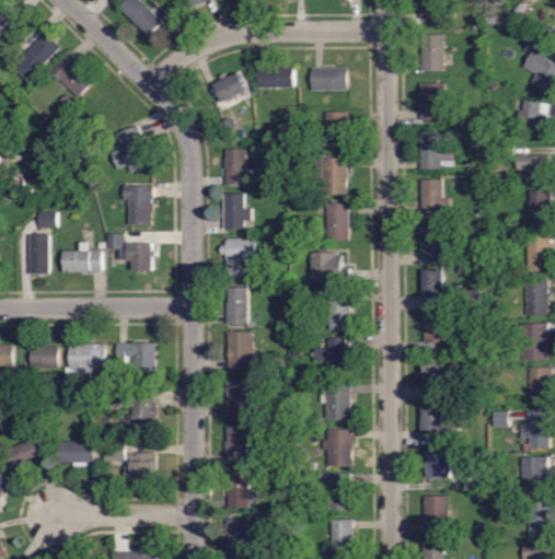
[(135,0),(159,21),(146,35),(116,8),(124,0),(135,0)]
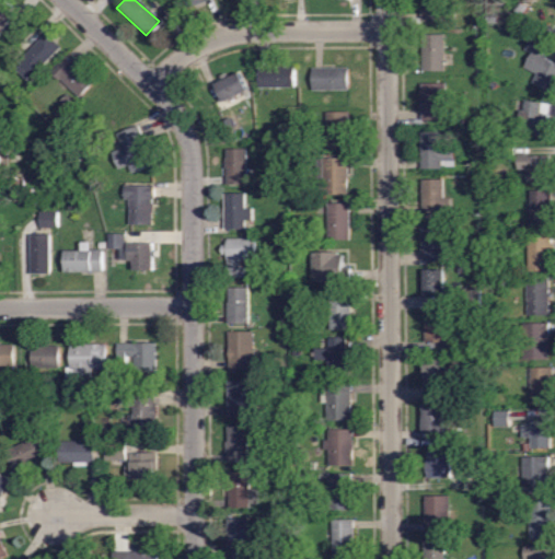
[(206,0),(176,11),(171,0),(206,0)]
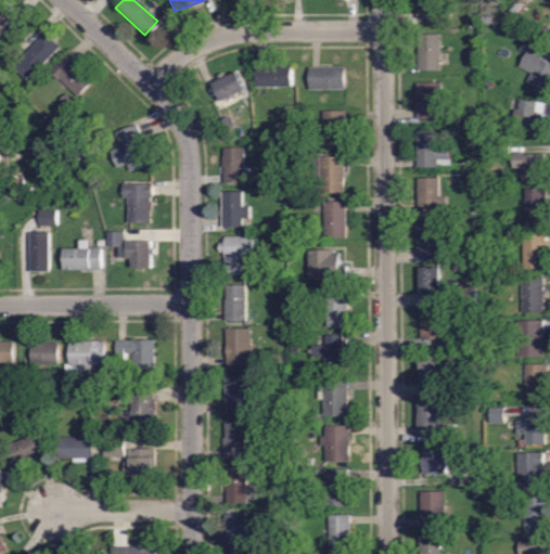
[(433,0),(433,9),(446,9),(446,21),(434,21),(413,21),(412,0),(433,0)]
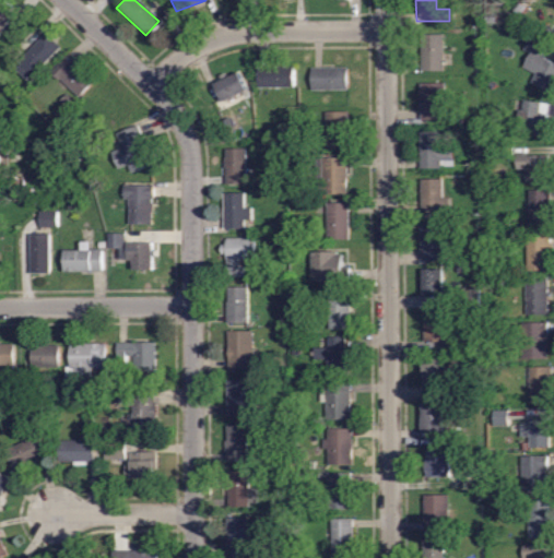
[(523,7),(517,14),(510,9),(518,0),(523,7)]
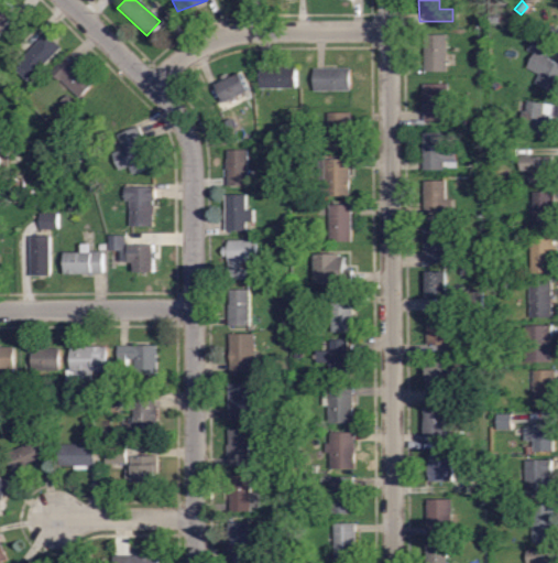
[(0,1),(13,9),(0,29),(0,1)]
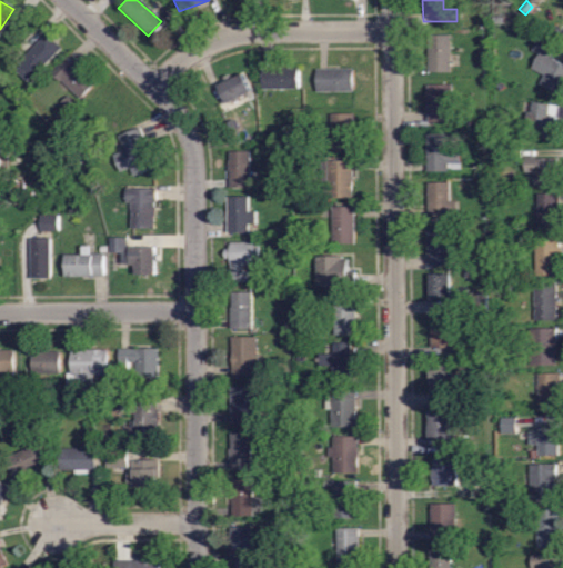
[(57,49),(28,77),(27,76),(22,80),(11,69),(17,65),(13,61),(42,33),(57,49)]
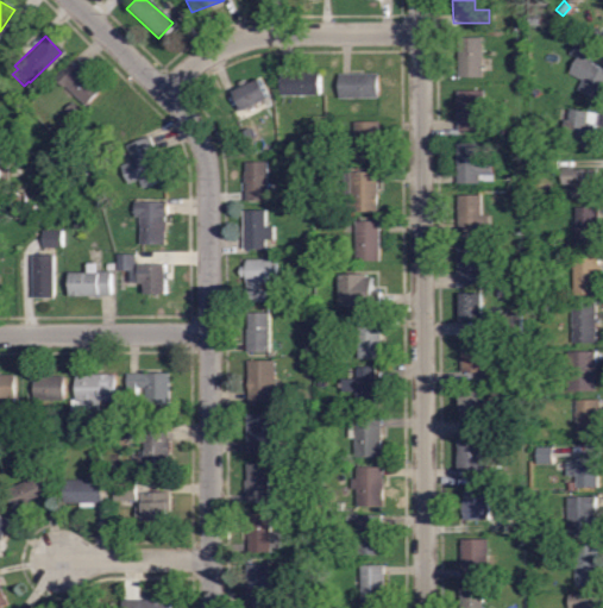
[(594,46),(585,61),(590,63),(589,64),(602,71),(602,83),(594,100),(573,88),(578,80),(564,71),(572,57),(565,54),(576,36),(594,46)]
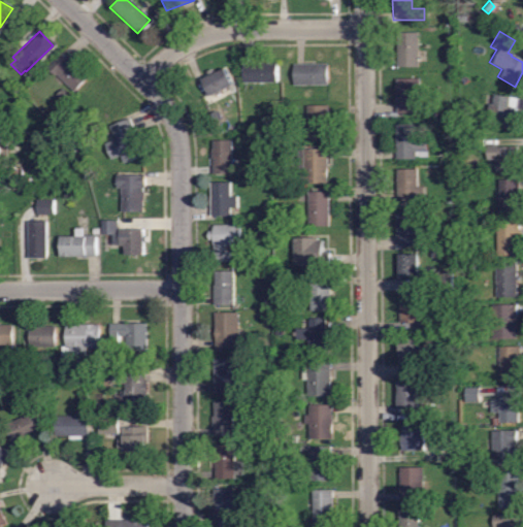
[(415,33),(415,66),(394,66),(394,33),(415,33)]
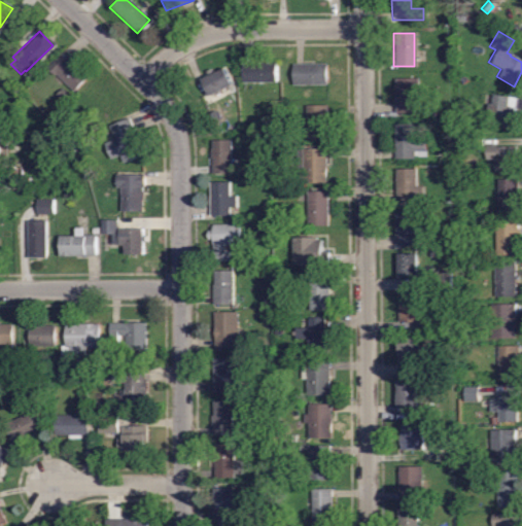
[(65,59),(66,58),(85,75),(71,91),(54,74),(53,75),(45,69),(59,54),(65,59)]
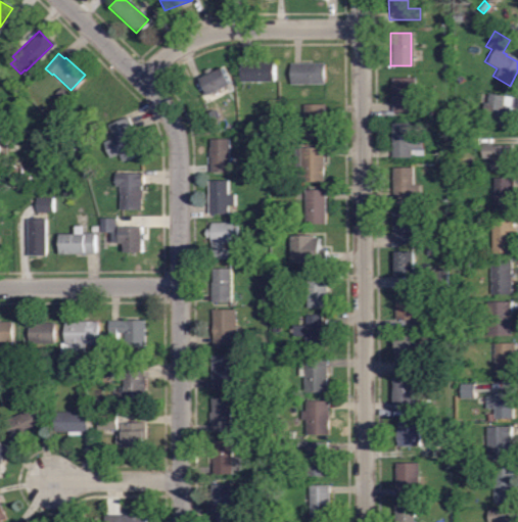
[(263,63),(271,63),(271,82),(237,82),(237,62),(263,62),(263,63)]
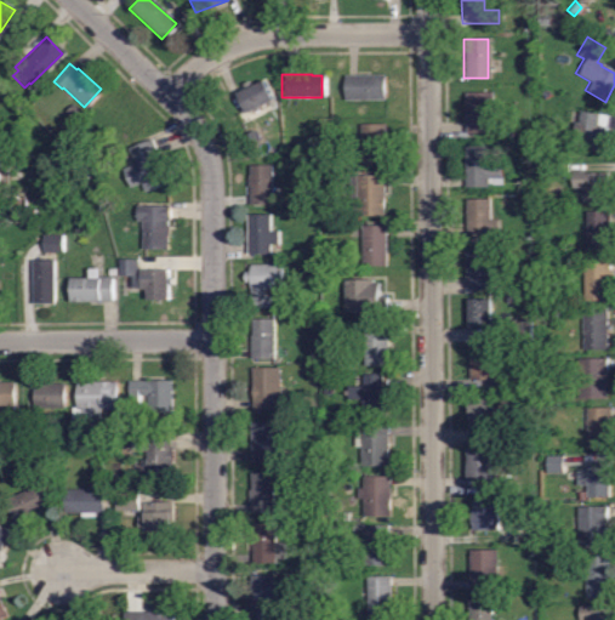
[(382,75),(382,100),(342,100),(342,75),(382,75)]
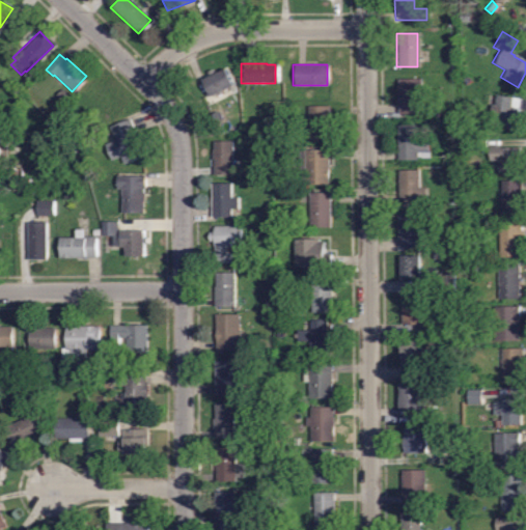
[(231,85),(209,95),(201,79),(223,68),(231,85)]
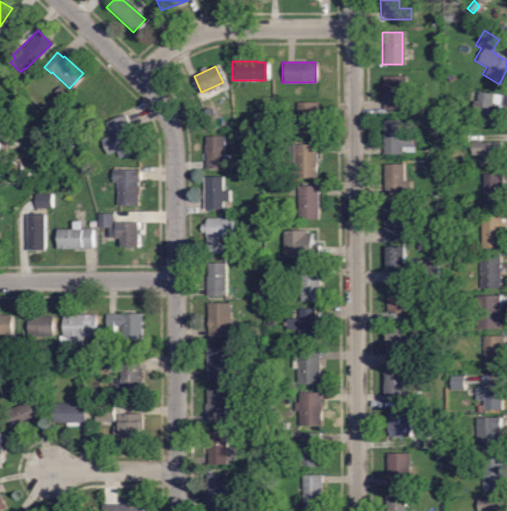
[(404,85),(409,85),(409,100),(404,100),(404,108),(381,109),(381,76),(404,76),(404,85)]
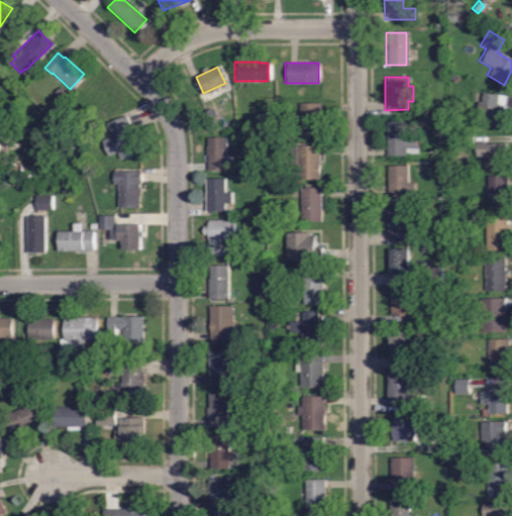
[(64,94),(58,101),(48,93),(55,86),(64,94)]
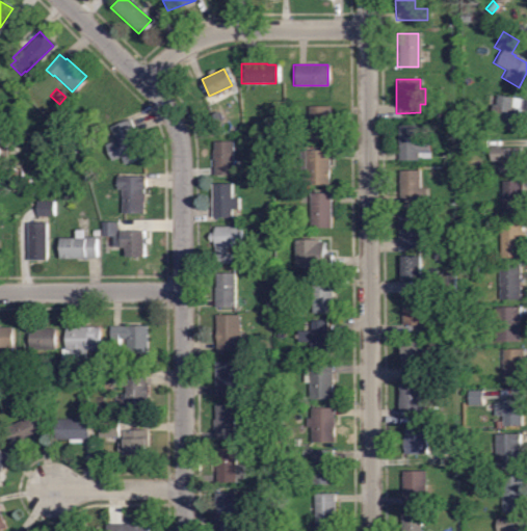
[(518,99),(512,130),(486,126),(490,105),(493,105),(494,95),(518,99)]
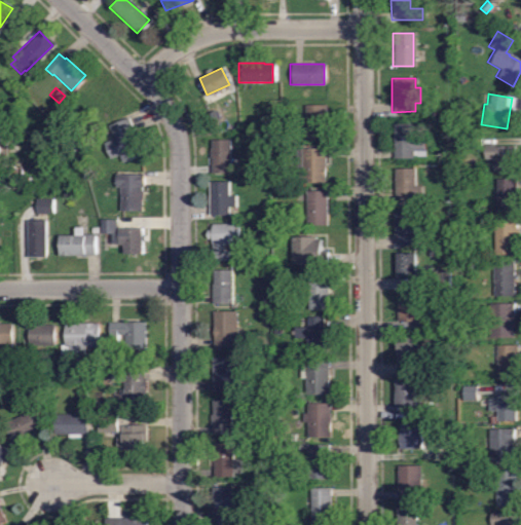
[(325,124),(324,124),(324,139),(303,139),(302,106),(325,105),(325,124)]
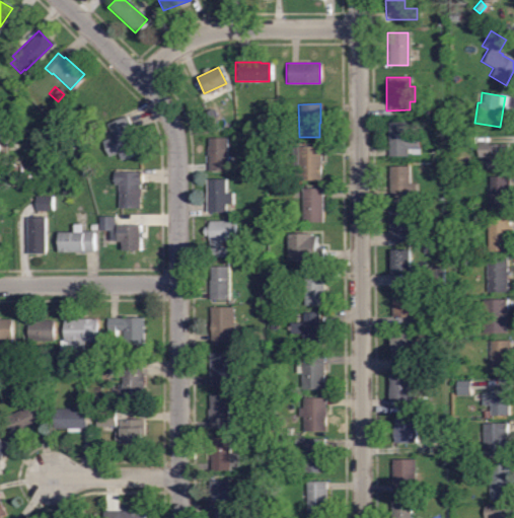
[(215,115),(207,119),(203,111),(211,106),(215,115)]
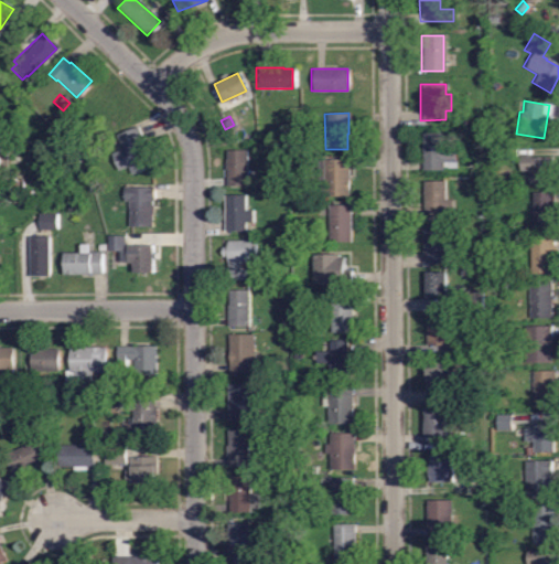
[(150,163),(127,173),(124,166),(115,170),(107,152),(118,148),(113,135),(133,126),(150,163)]
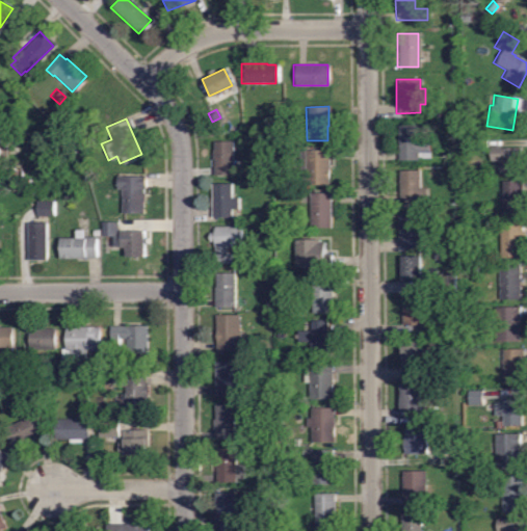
[(417,126),(417,139),(428,139),(427,158),(416,158),(416,161),(394,160),(395,126),(417,126)]
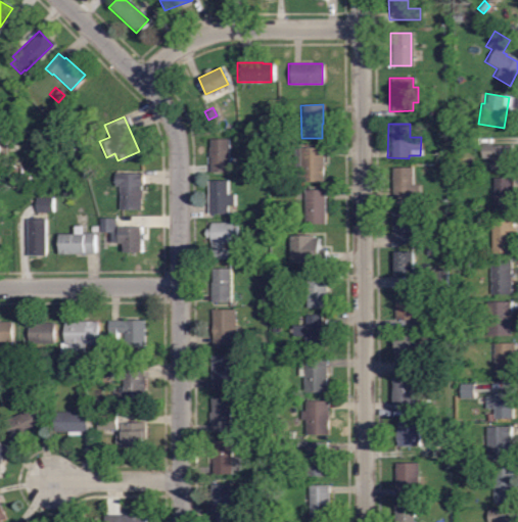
[(476,148),(460,148),(460,138),(475,137),(476,148)]
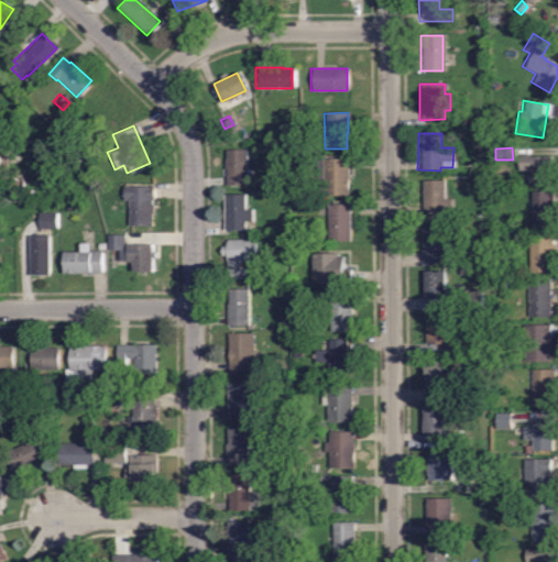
[(244,185),(225,186),(225,168),(223,168),(222,157),(223,157),(223,150),(243,150),(244,185)]
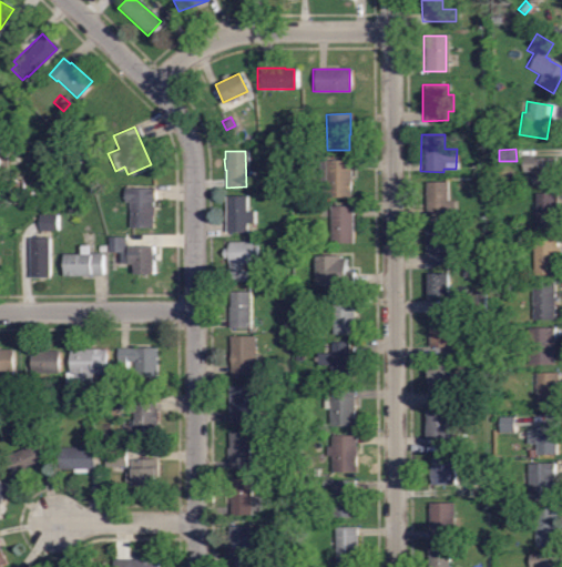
[(530,159),(551,158),(552,185),(529,186),(529,171),(520,171),(519,157),(530,157),(530,159)]
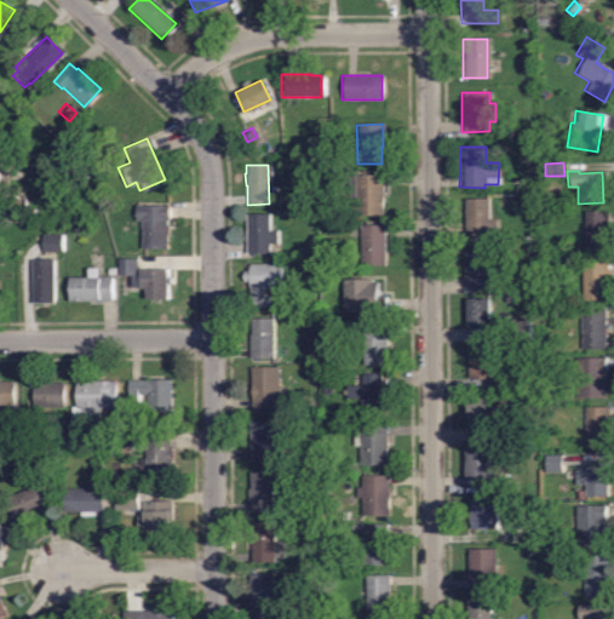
[(382,216),(353,216),(353,198),(344,198),(344,176),(382,175),(382,216)]
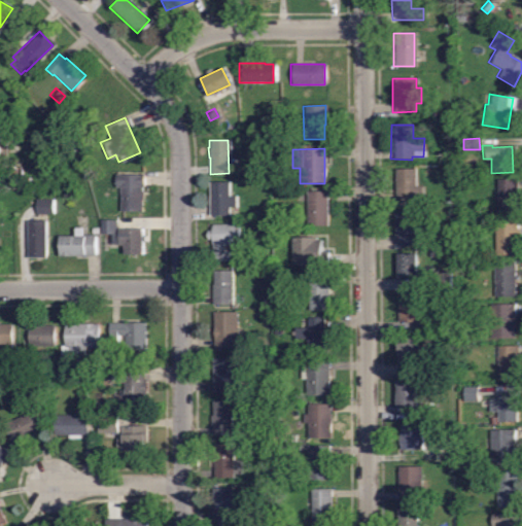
[(412,185),(419,185),(419,200),(413,200),(413,203),(393,203),(393,169),(412,169),(412,185)]
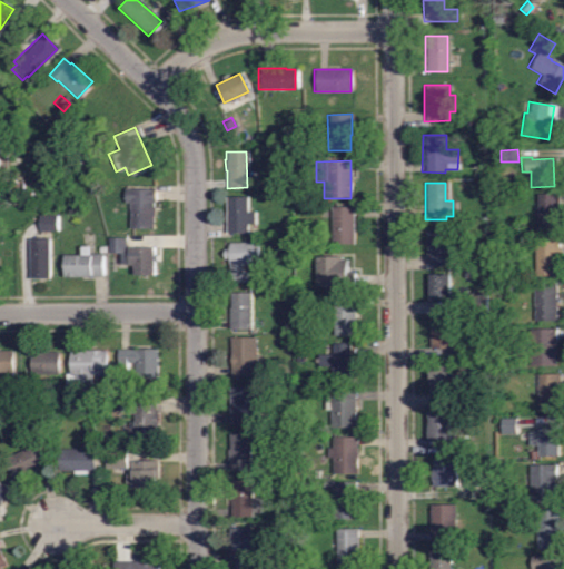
[(152,202),(151,202),(151,228),(128,228),(128,203),(124,203),(122,189),(152,188),(152,202)]
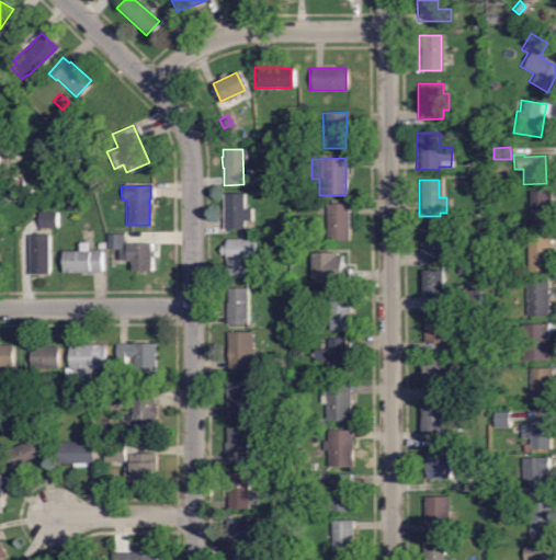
[(547,212),(546,212),(546,227),(526,227),(526,191),(547,191),(547,212)]
